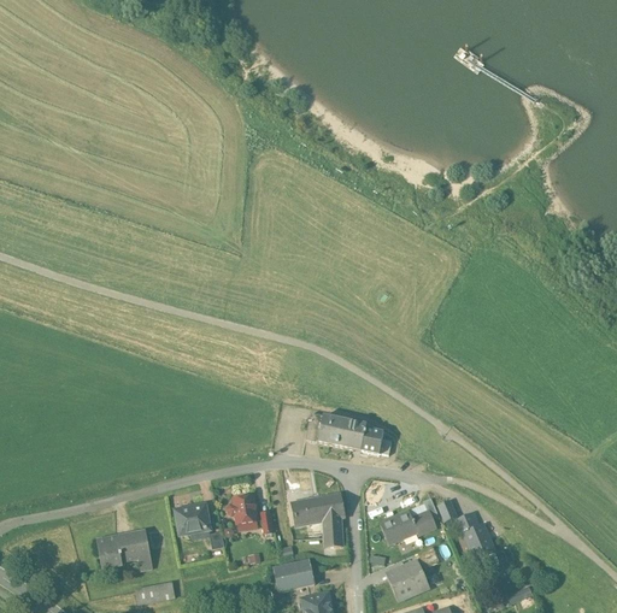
[(323,416),(311,413),(305,440),(317,442),(323,416)]
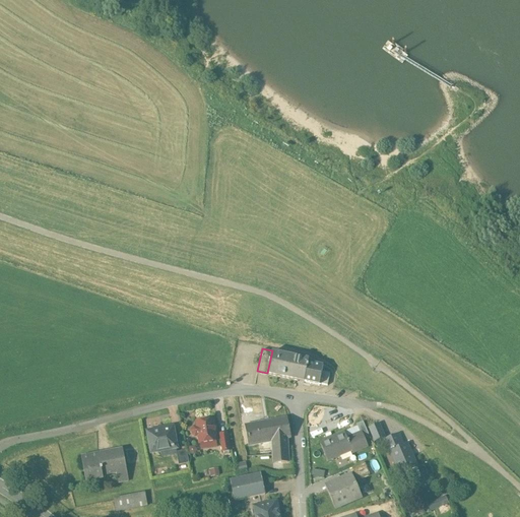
[(309,358),(272,350),(267,373),(304,381),(305,379),(308,364),(309,358)]
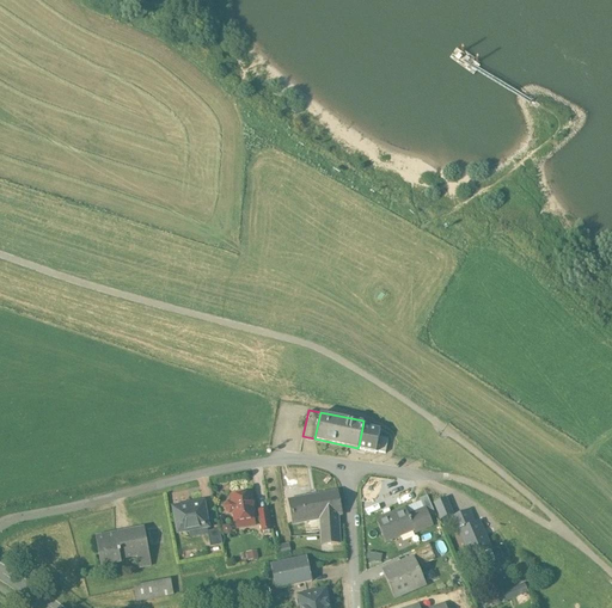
[(380,431),(362,428),(359,446),(377,449),(379,435),(380,431)]
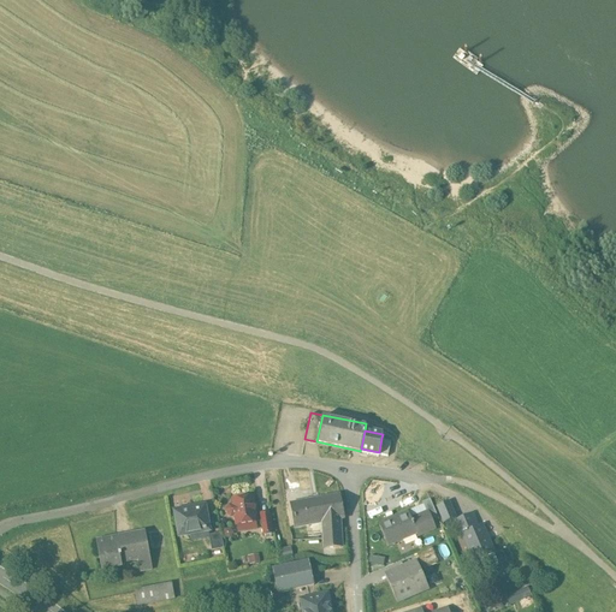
[(391,440),(381,438),(379,452),(388,455),(391,440)]
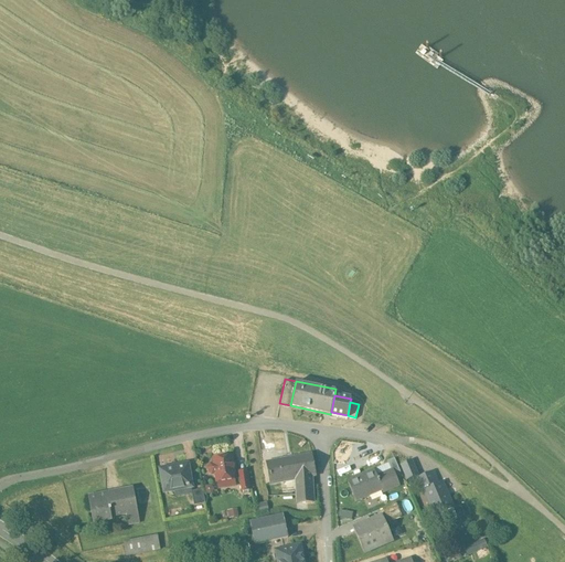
[(311,452),(267,460),(270,483),(298,477),(298,484),(297,484),(298,501),(312,500),(311,475),(316,474),(311,452)]
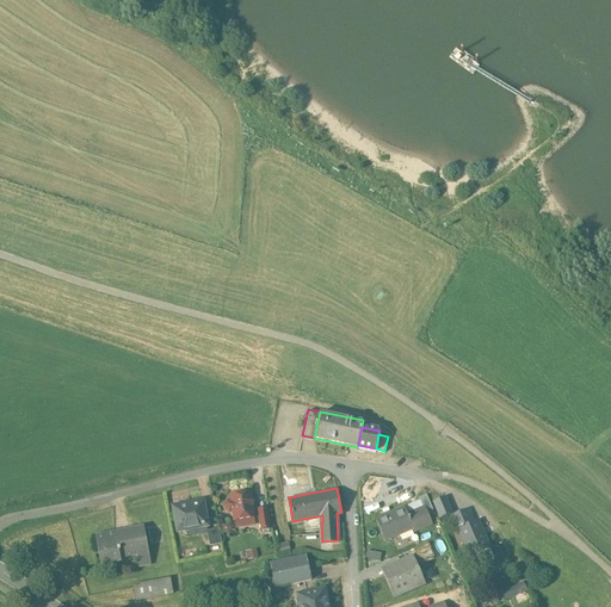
[(251,491),(230,495),(232,500),(228,501),(226,503),(227,508),(229,511),(233,509),(234,518),(254,515),(251,491)]
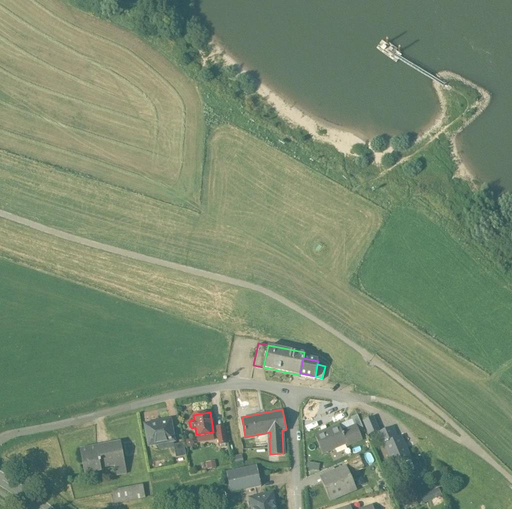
[(358,413),(351,416),(352,418),(354,424),(356,423),(360,432),(365,430),(358,413)]
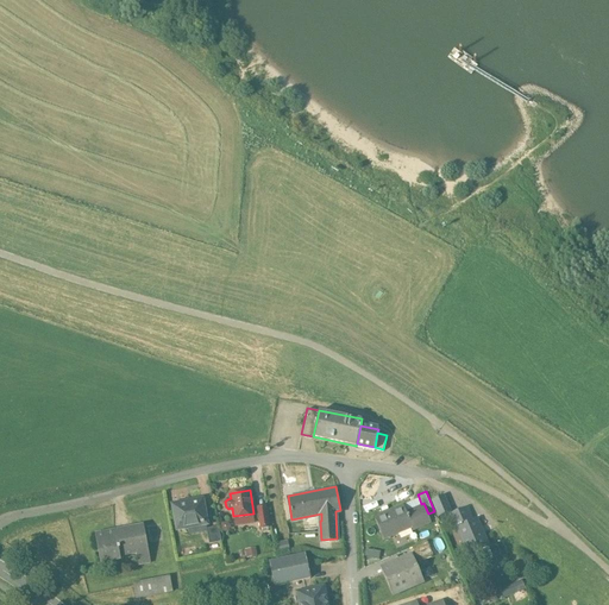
[(444,493),(432,499),(439,515),(451,510),(444,493)]
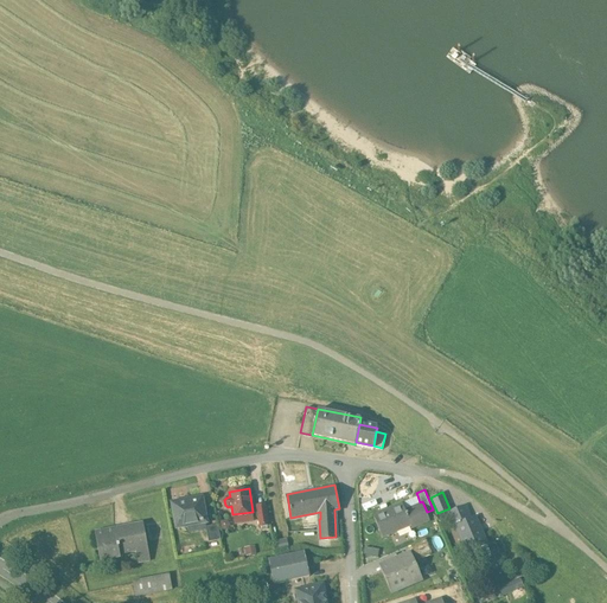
[(417,495),(402,502),(404,510),(420,502),(417,495)]
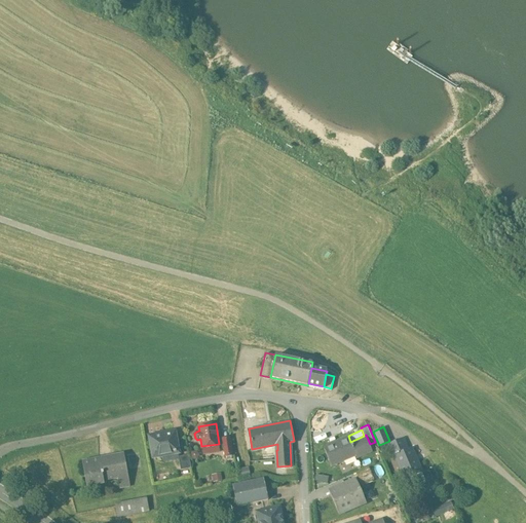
[(175,431),(150,435),(154,455),(178,451),(175,431)]
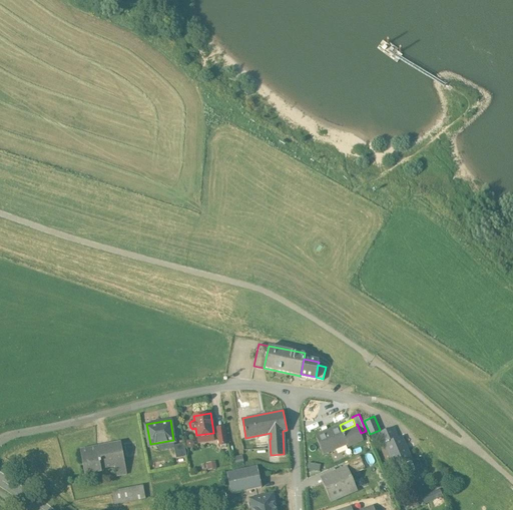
[(340,425),(316,435),(323,453),(347,443),(348,446),(363,439),(361,433),(357,424),(355,425),(342,431),(340,425)]
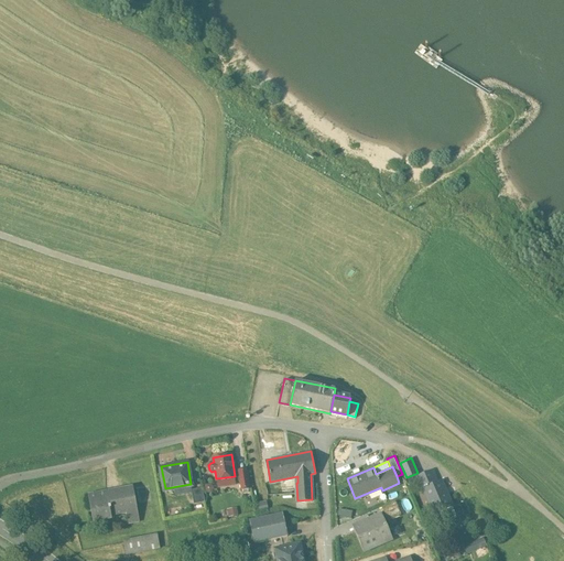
[(246,467),(238,468),(241,488),(249,487),(246,467)]
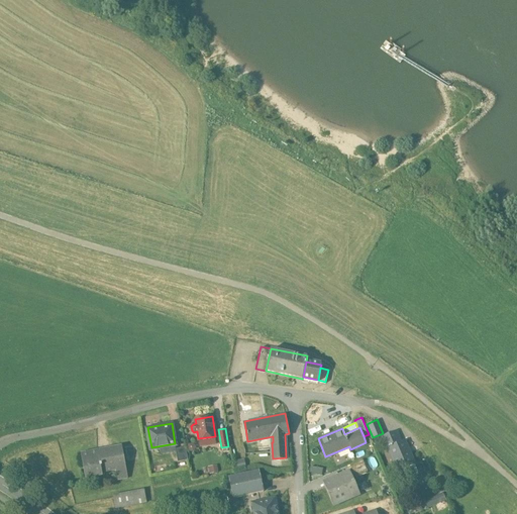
[(395,430),(381,436),(386,448),(388,447),(388,446),(400,441),(395,430)]
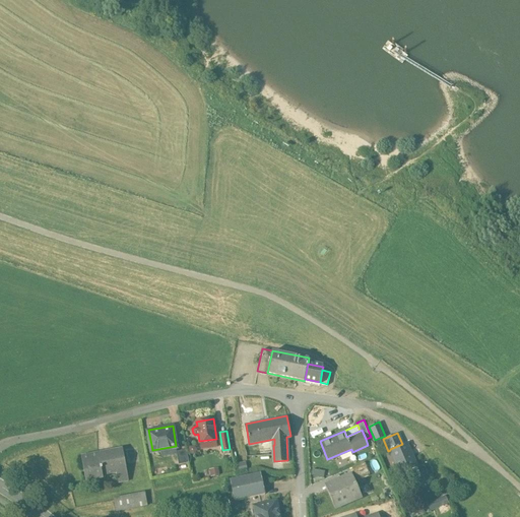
[(402,444),(390,449),(390,450),(400,473),(405,470),(408,478),(419,473),(416,466),(417,465),(407,442),(402,444)]
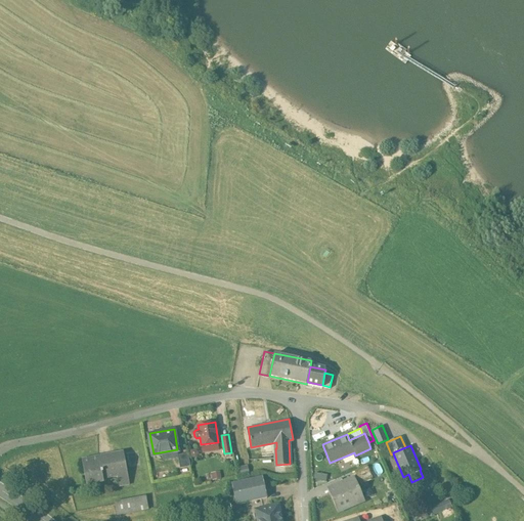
[(123,450),(82,458),(86,483),(96,482),(96,478),(117,475),(119,484),(129,482),(123,450)]
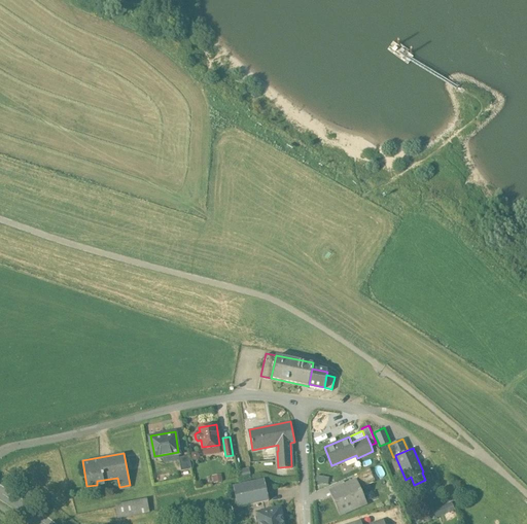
[(189,454),(179,456),(181,469),(191,467),(189,454)]
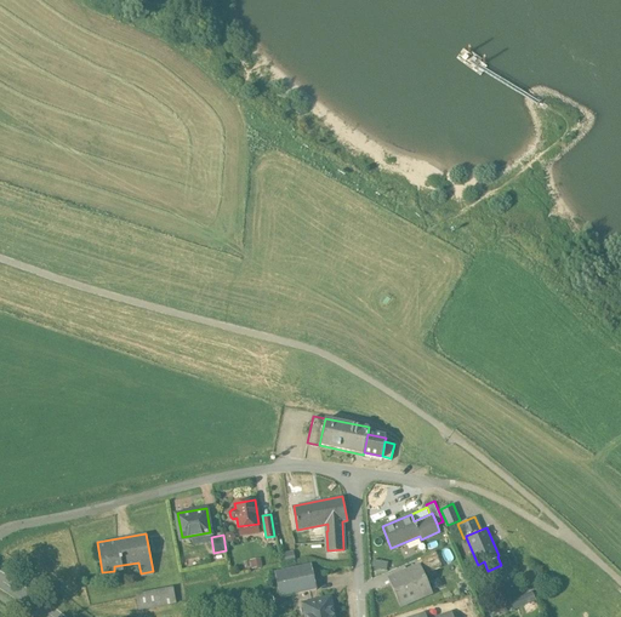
[(283,559),(295,558),(294,549),(281,550),(283,559)]
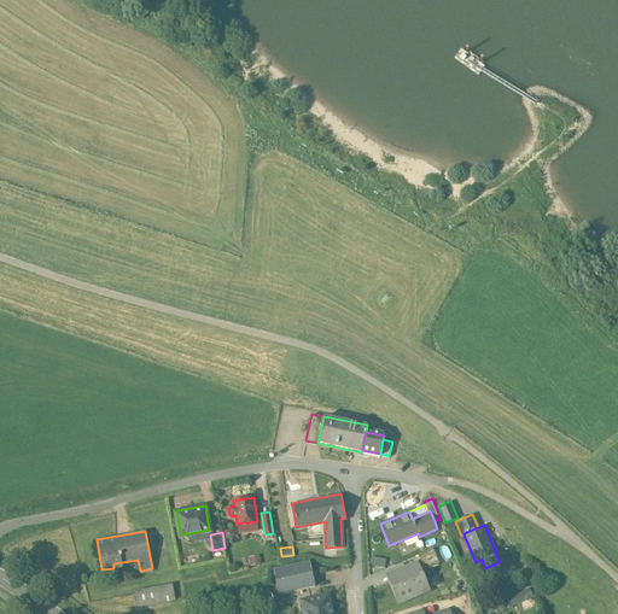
[(432,547),(418,553),(425,568),(439,562),(432,547)]
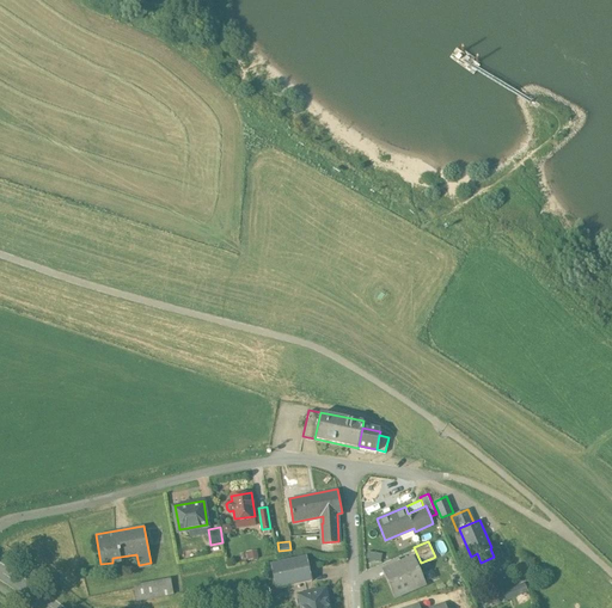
[(306,556),(271,563),(276,587),(312,578),(306,556)]
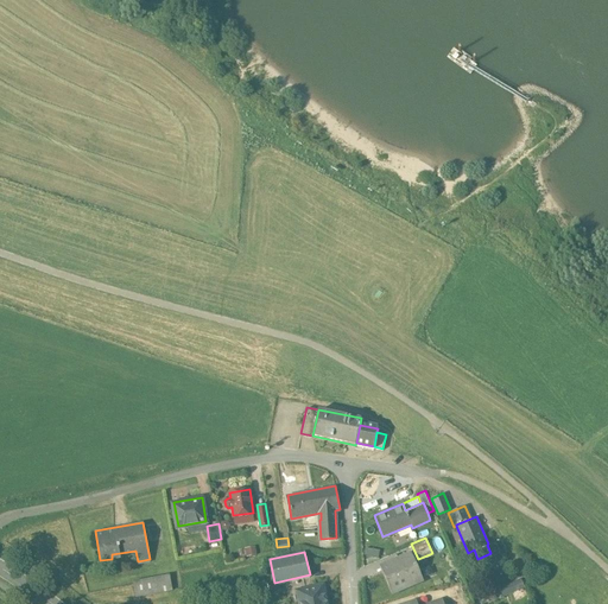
[(411,552),(380,565),(392,592),(423,579),(411,552)]
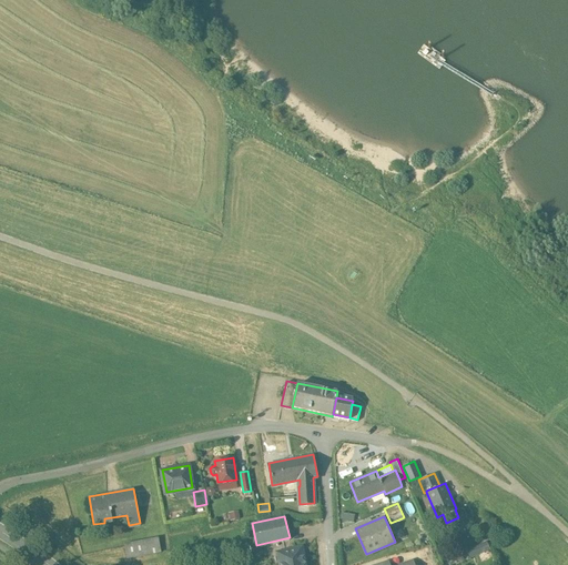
[(159,537),(143,541),(145,553),(161,550),(159,537)]
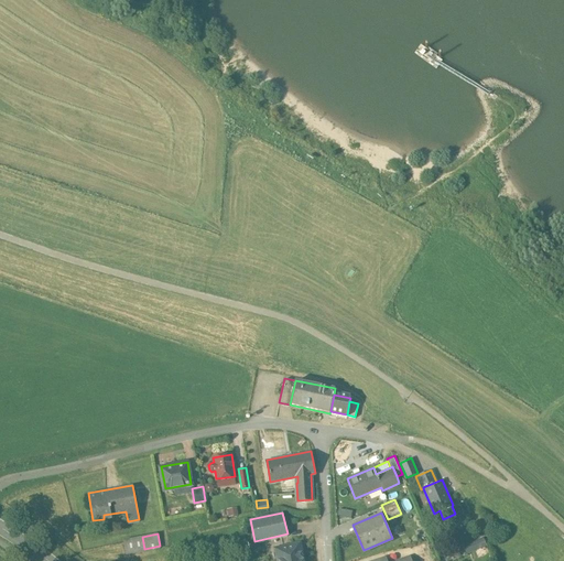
[(142,537),(123,540),(126,552),(144,549),(142,537)]
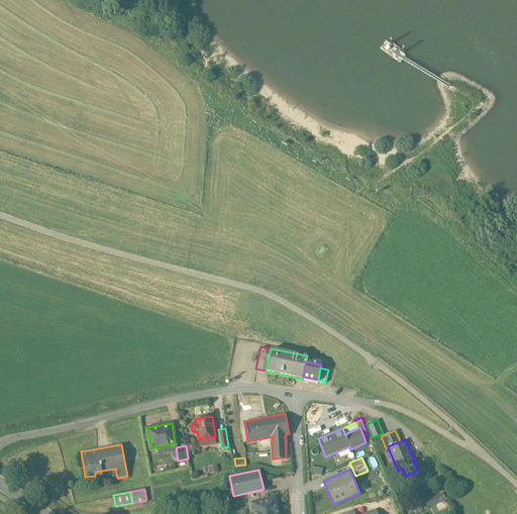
[(393,493),(382,497),(388,513),(398,513),(400,513),(393,493)]
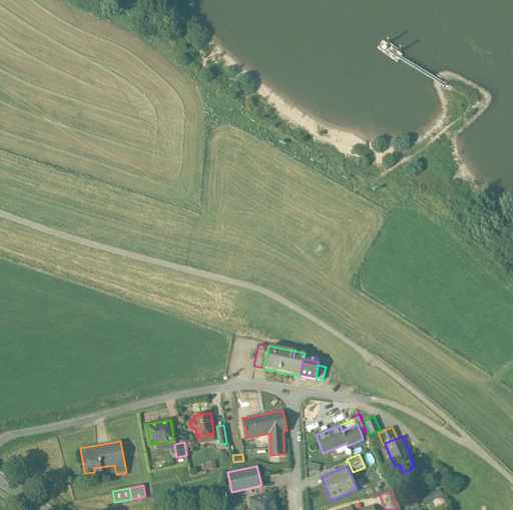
[(438,489),(422,495),(424,501),(440,494),(438,489)]
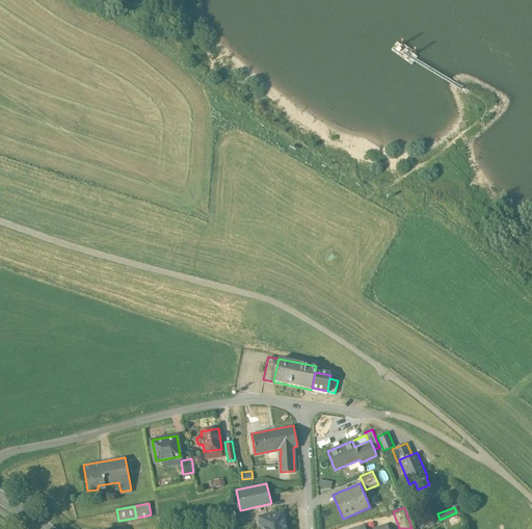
[(286,528),(283,511),(260,517),(263,528),(286,528)]
